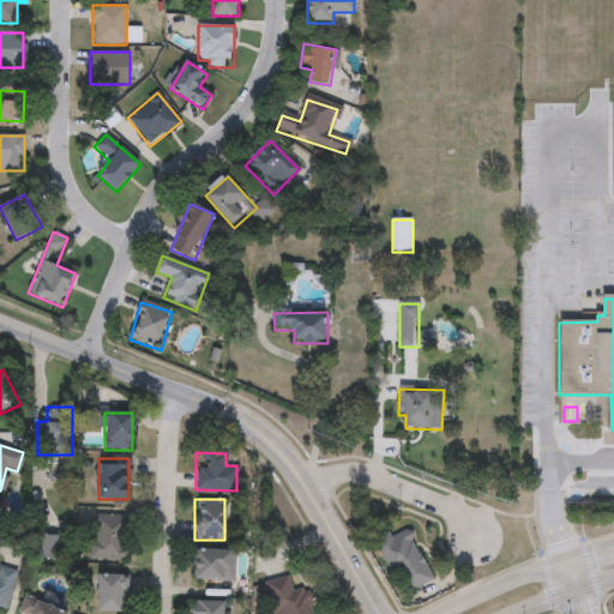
[(126,560),(89,560),(89,516),(126,516),(126,560)]
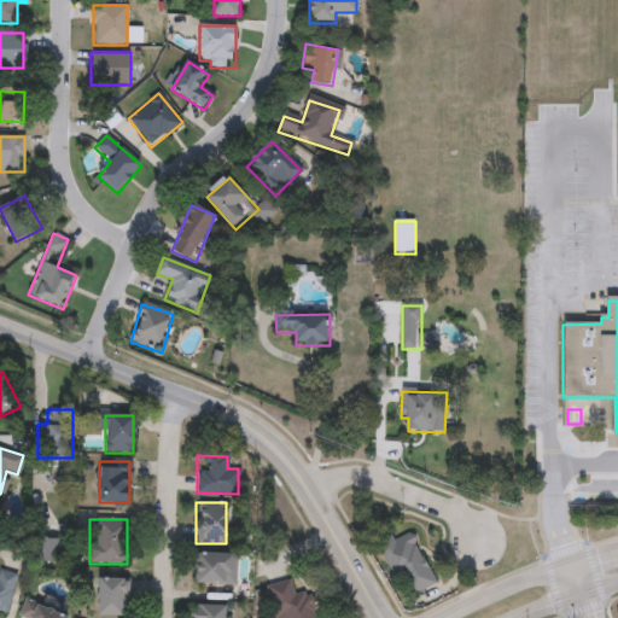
[(378,546),(410,530),(436,583),(412,595),(403,576),(395,579),(378,546)]
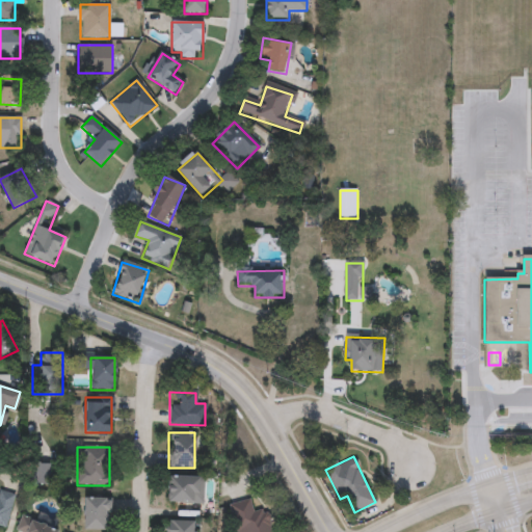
[(48,463),(48,483),(31,483),(31,463),(48,463)]
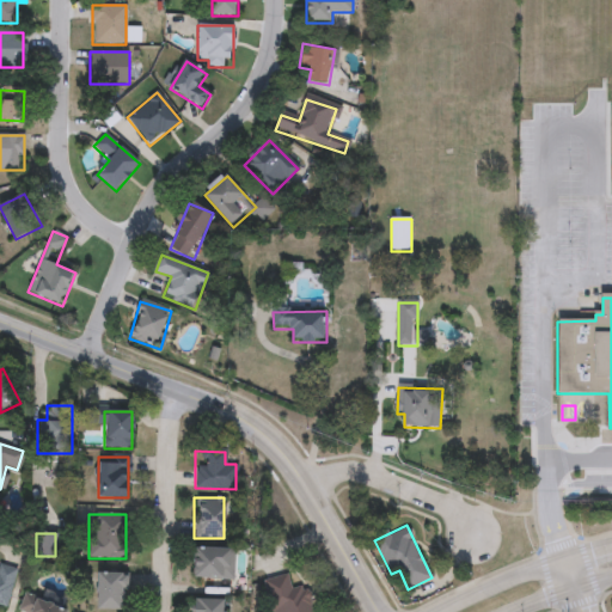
[(232,546),(232,579),(191,579),(191,546),(232,546)]
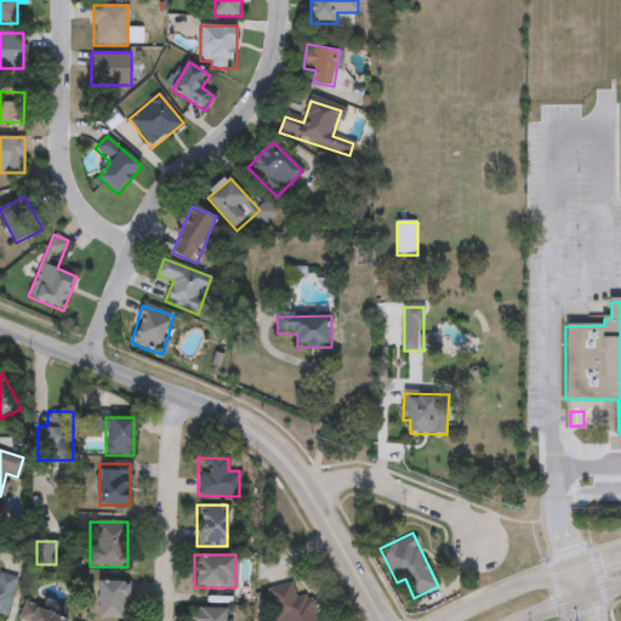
[(6,617),(0,616),(0,573),(13,575),(6,617)]
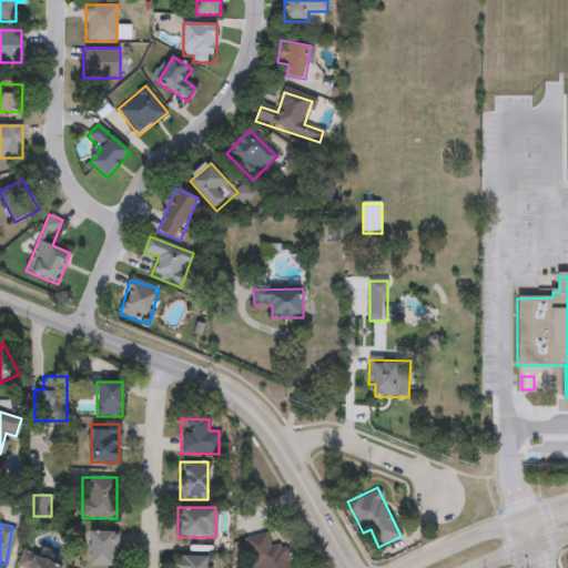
[(90,565),(90,530),(117,530),(117,565),(90,565)]
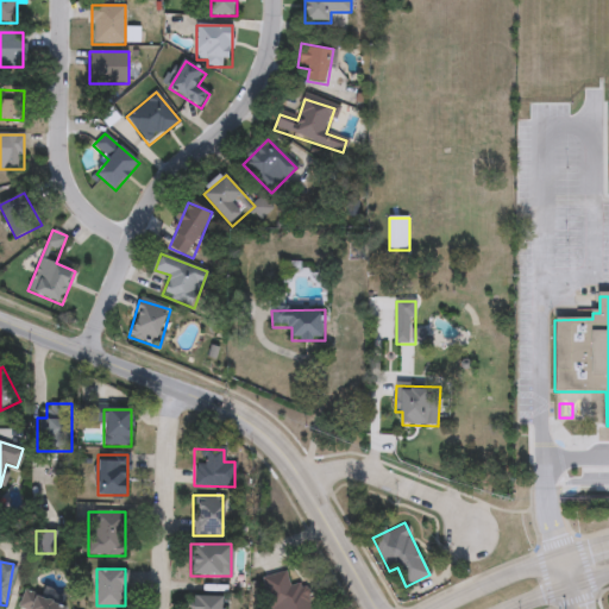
[(268,608),(262,576),(286,571),(288,585),(303,582),(307,608),(268,608)]
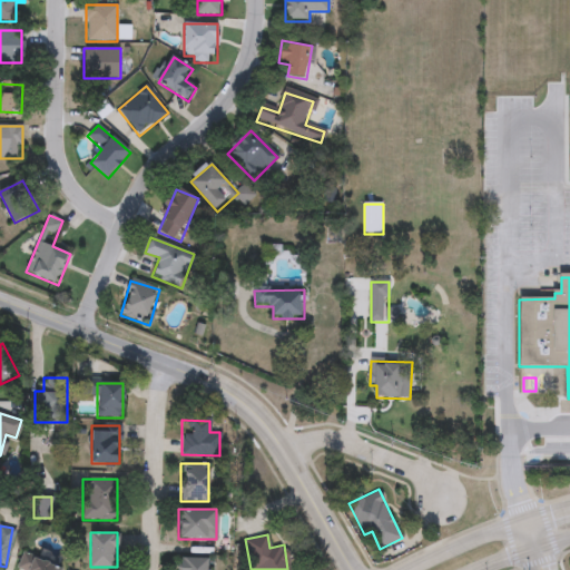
[(21,569),(15,567),(22,551),(62,569),(61,569),(21,569)]
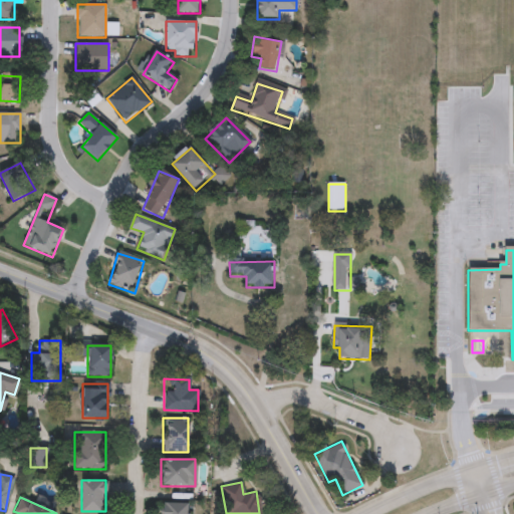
[(162,513),(162,502),(191,502),(191,513),(162,513)]
